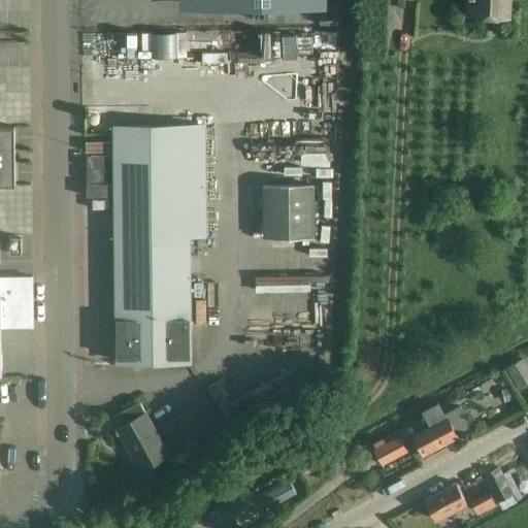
[(199,0),(200,10),(326,9),(326,0),(199,0)]
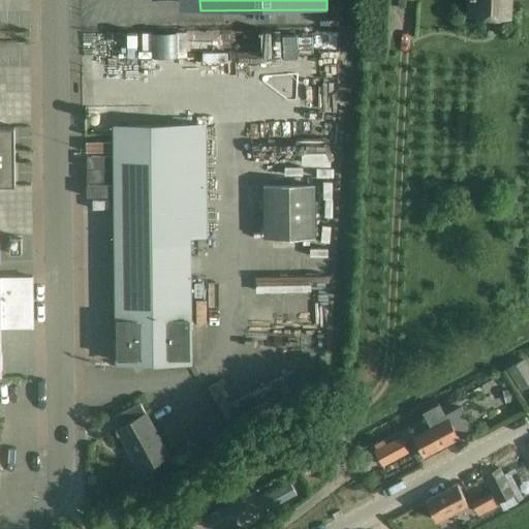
[(509,19),(509,0),(473,0),(473,18),(509,19)]
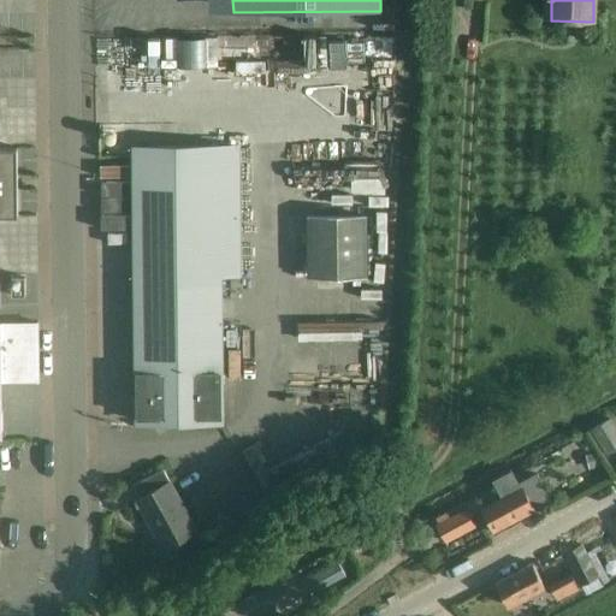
[(241,148),(131,149),(134,422),(223,420),(223,276),(241,276),(241,148)]
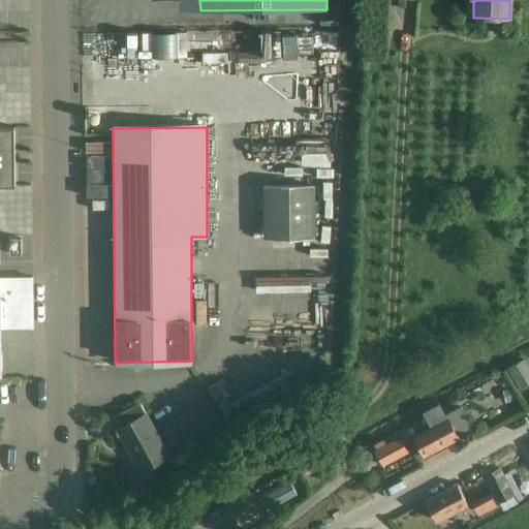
[(0,184),(16,185),(14,128),(0,128),(0,184)]
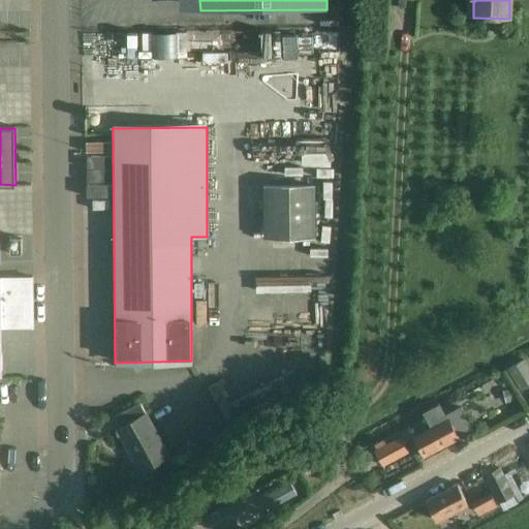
[(266,237),(316,237),(316,186),(266,187),(266,237)]
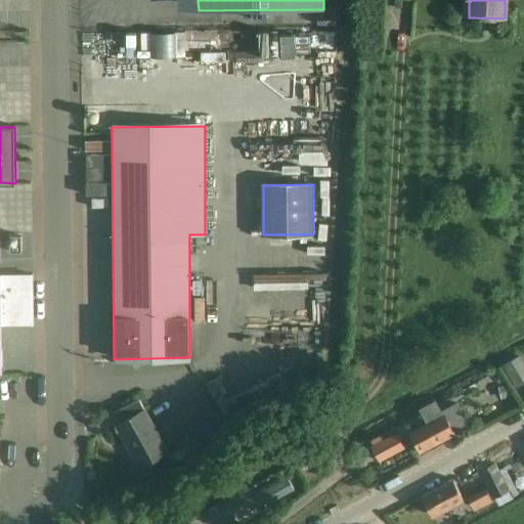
[(0,324),(34,323),(33,274),(0,274),(0,374),(1,374),(0,324)]
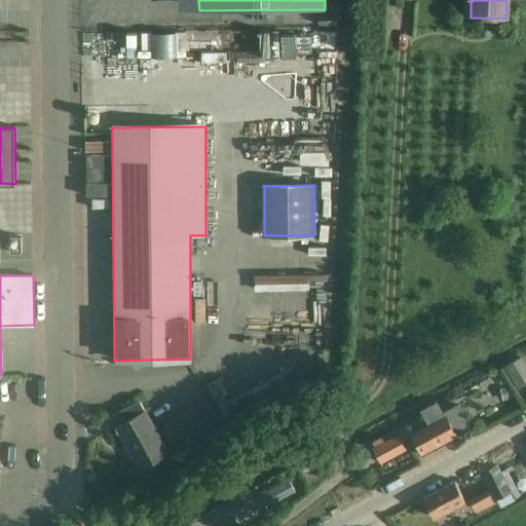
[(525,365),(521,357),(504,366),(518,389),(525,384),(525,365)]
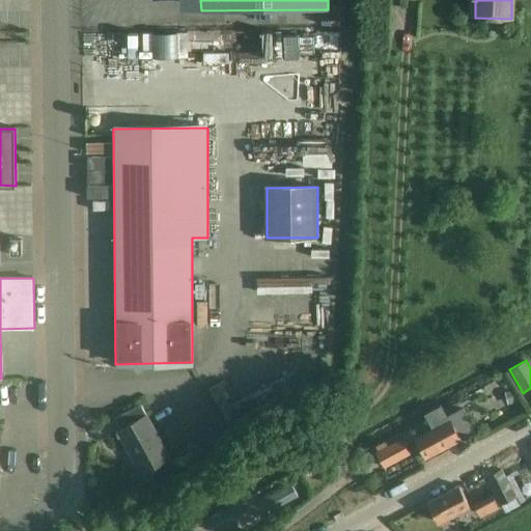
[(230,407),(218,385),(211,390),(232,429),(302,388),(292,371),(230,407)]
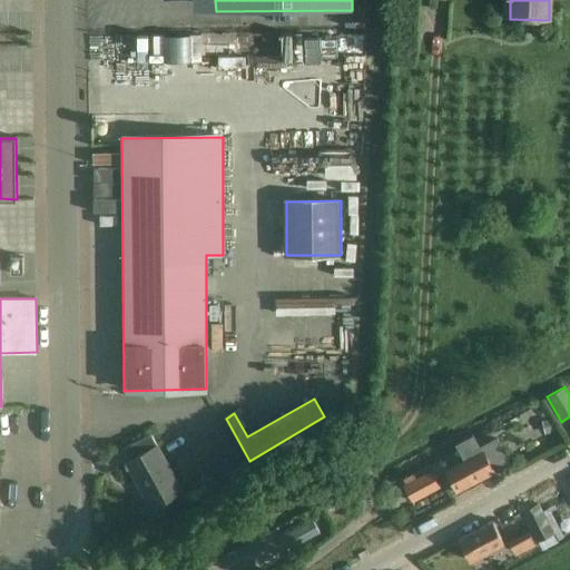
[(552,418),(542,421),(546,434),(556,431),(552,418)]
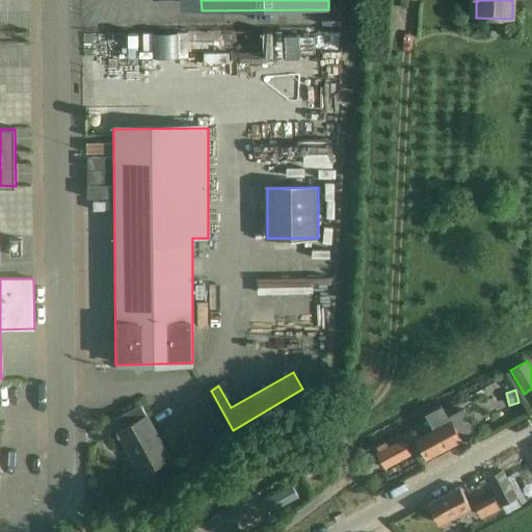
[(141,474),(169,458),(140,405),(115,420),(122,430),(118,432),(141,474)]
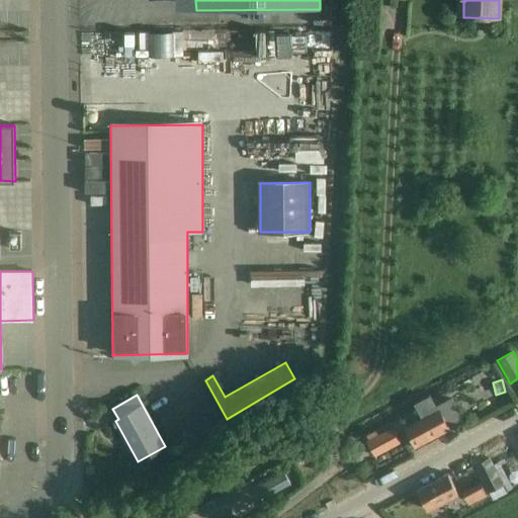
[(448,427),(462,420),(451,399),(435,407),(437,413),(406,429),(415,447),(449,430),(448,427)]
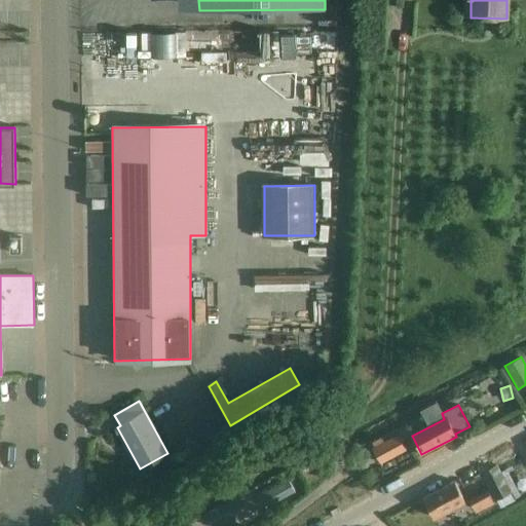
[(381,437),(372,442),(375,448),(374,449),(381,463),(405,450),(398,437),(384,443),(381,437)]
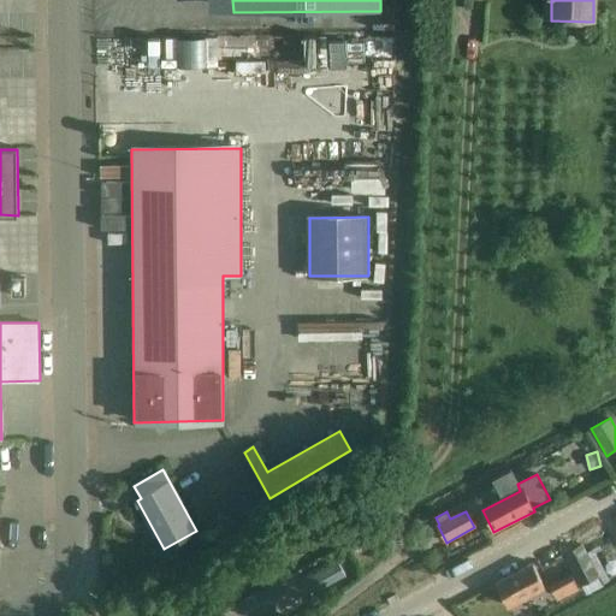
[(581,584),(598,574),(582,544),(564,554),(581,584)]
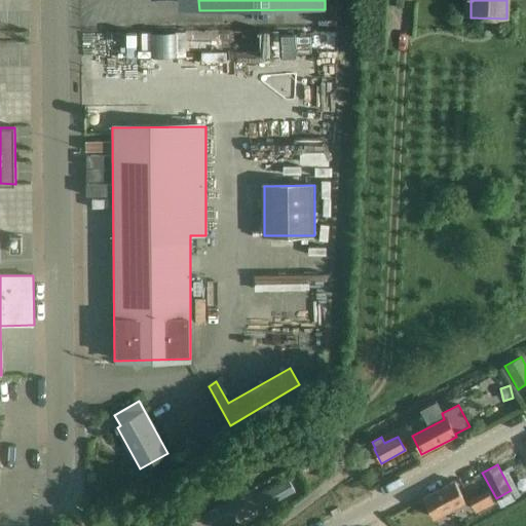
[(288,479),(273,486),(282,500),(295,492),(288,479)]
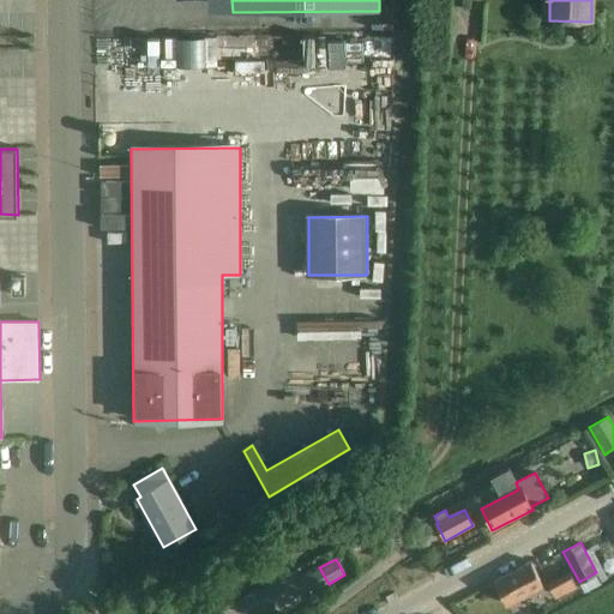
[(506,603),(543,583),(531,560),(494,581),(506,603)]
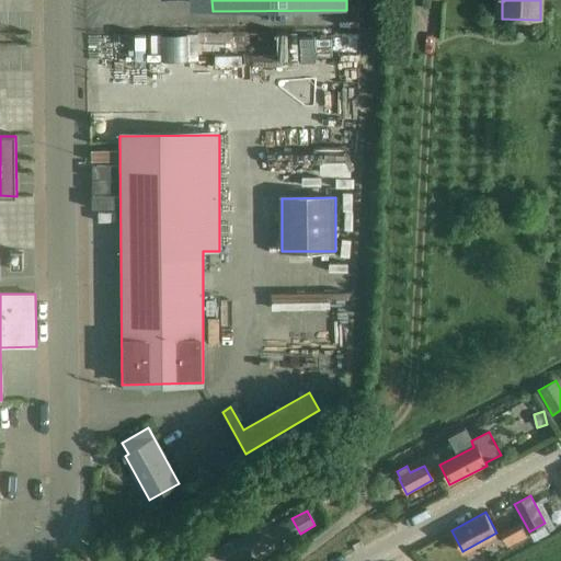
[(519,519),(500,530),(507,542),(527,533),(519,519)]
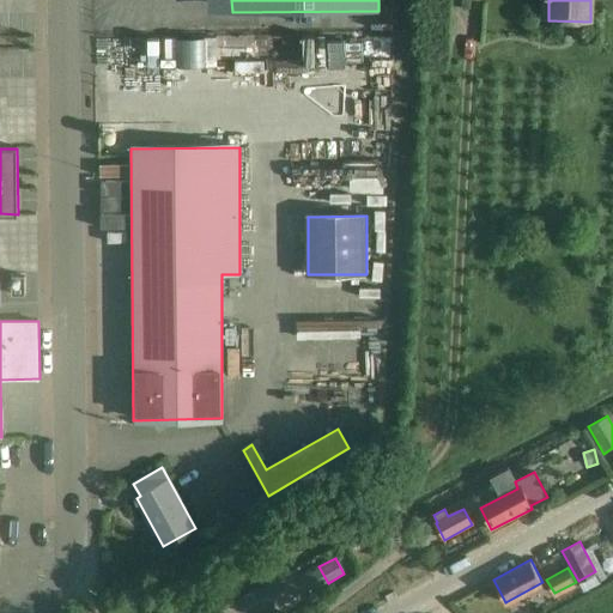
[(273,580),(263,584),(271,598),(280,593),(273,580)]
